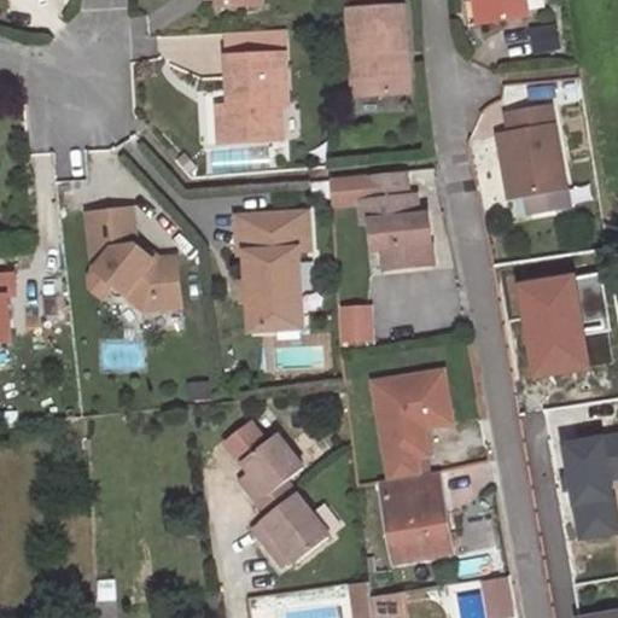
[(219,0),(220,10),(266,7),(264,0),(219,0)]
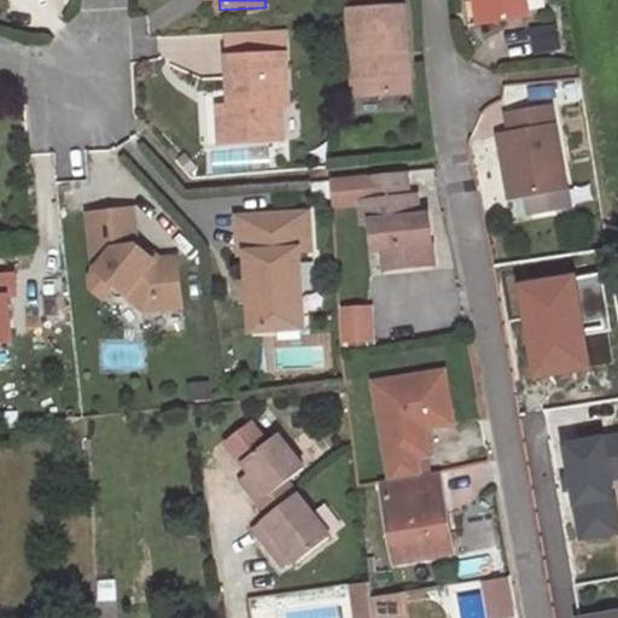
[(528,19),(524,0),(476,0),(477,4),(481,27),(528,19)]
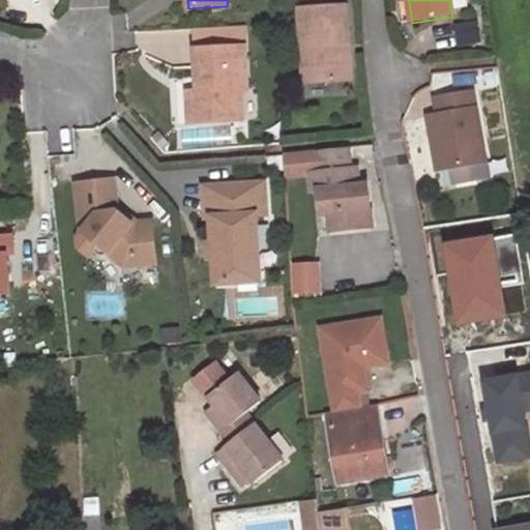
[(412,23),(409,3),(400,5),(403,25),(412,23)]
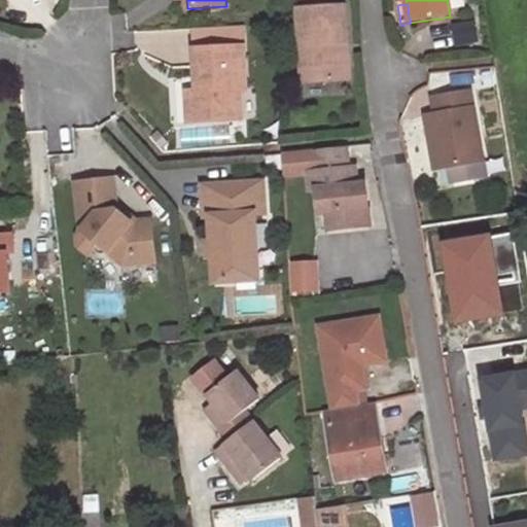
[(323,6),(299,8),(303,83),(344,81),(343,43),(350,44),(348,5),(323,6)]
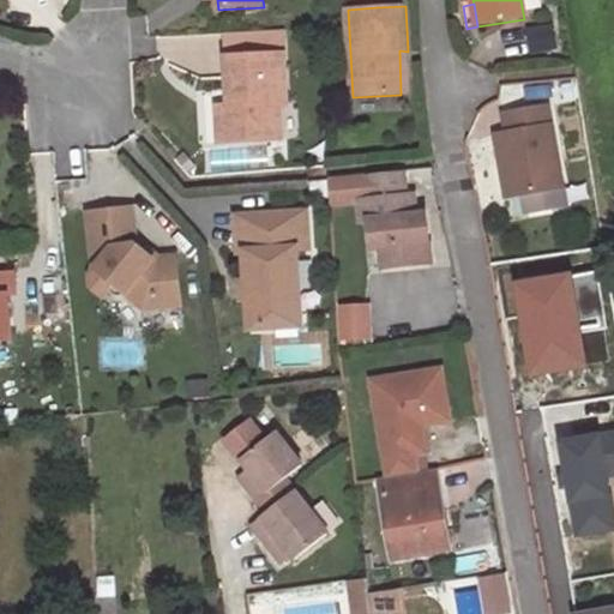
[(228,37),(232,108),(220,108),(221,143),(282,139),(281,103),(288,103),(284,34),(228,37)]
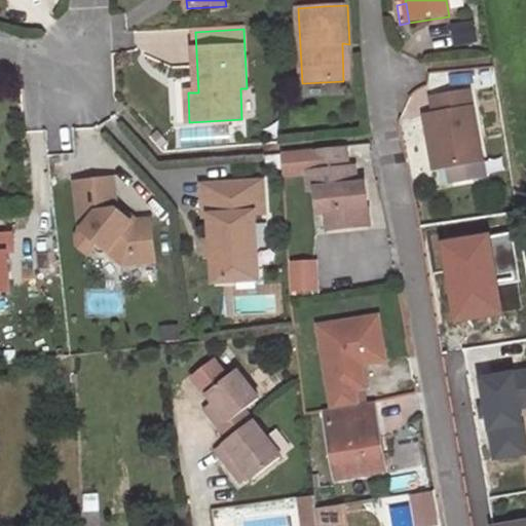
[(342,43),(343,81),(351,81),(349,44),(342,43)]
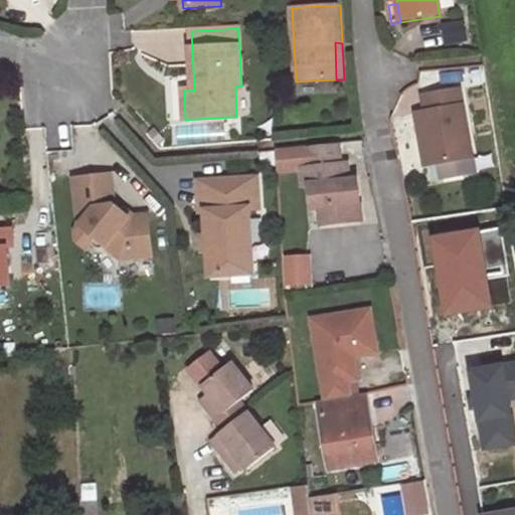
[(462,88),(425,94),(428,111),(423,112),(430,144),(433,163),(440,162),(443,177),(477,171),(462,88)]
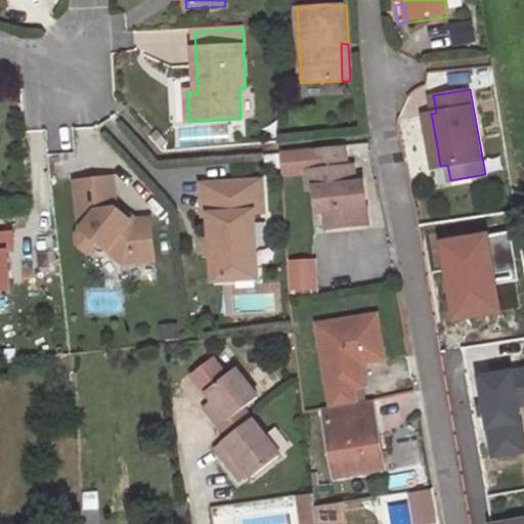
[(317,185),(320,208),(326,208),(337,207),(338,224),(370,222),(366,179),(357,180),(355,162),(345,163),(343,143),(281,148),(282,169),(308,166),(310,185),(317,185)]
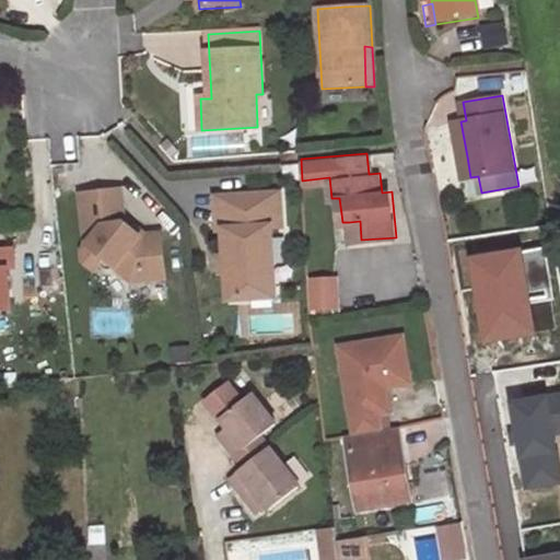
[(459,158),(464,178),(470,177),(467,156),(459,158)]
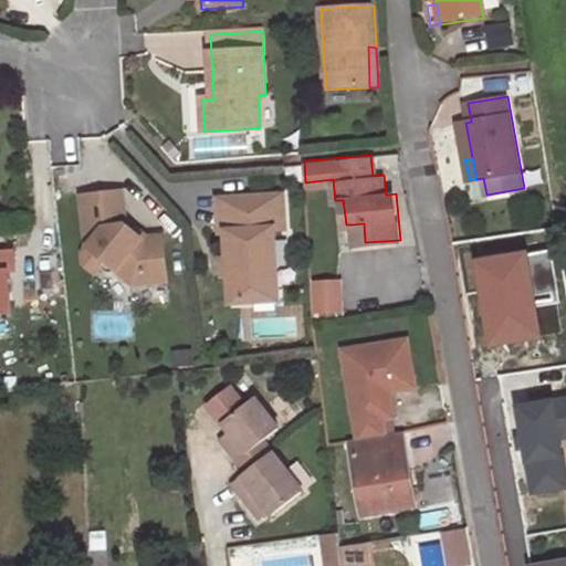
[(171,285),(168,232),(134,236),(130,189),(80,192),(85,273),(115,271),(116,290),(171,285)]
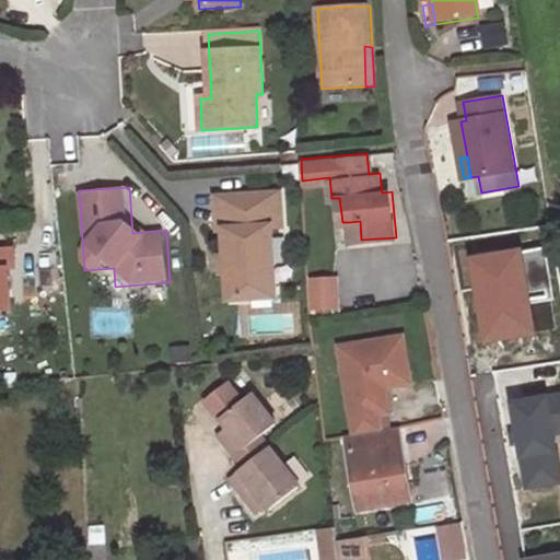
[(283,194),(219,198),(221,231),(228,231),(232,301),(279,299),(275,228),(286,228),(283,194)]
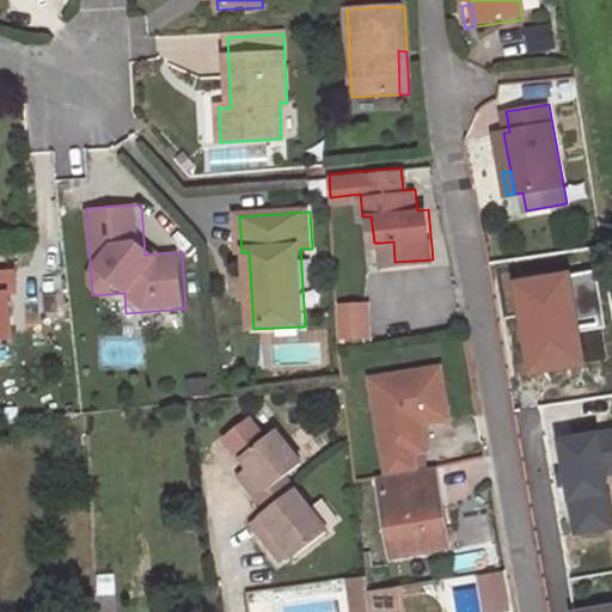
[(383,263),(395,262),(393,242),(381,243),(383,263)]
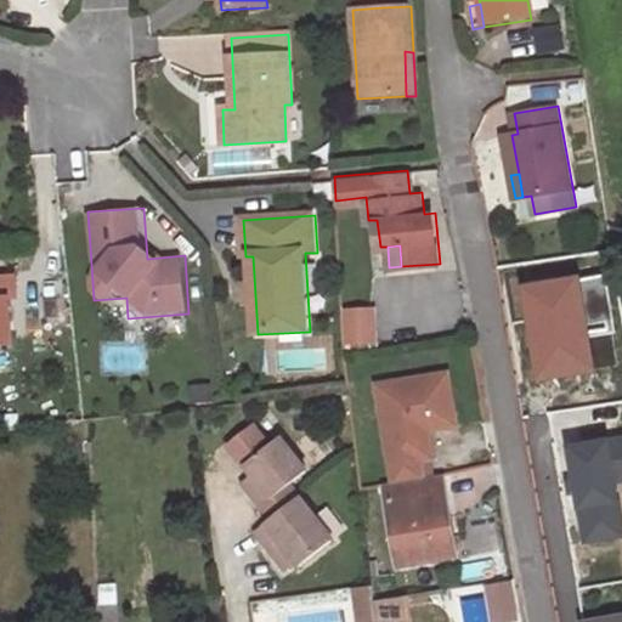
[(0,273),(0,345),(18,345),(16,273),(0,273)]
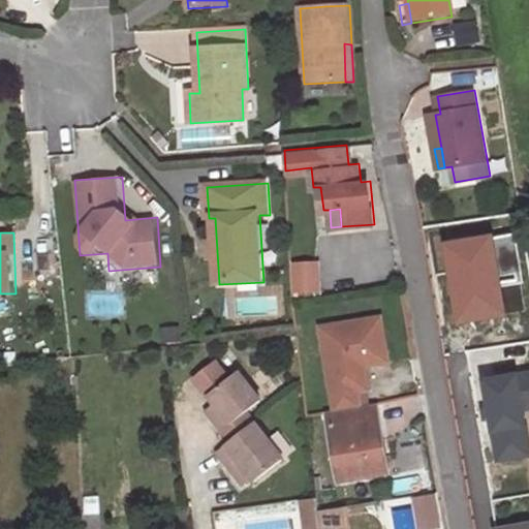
[(515,234),(445,245),(460,320),(517,312),(511,280),(522,279),(515,234)]
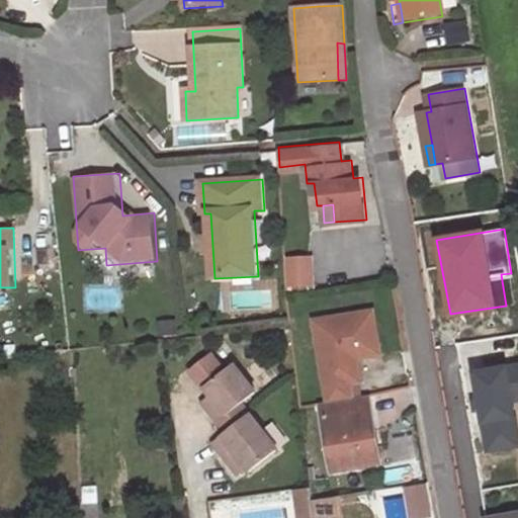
[(316,289),(316,256),(285,256),(285,289),(316,289)]
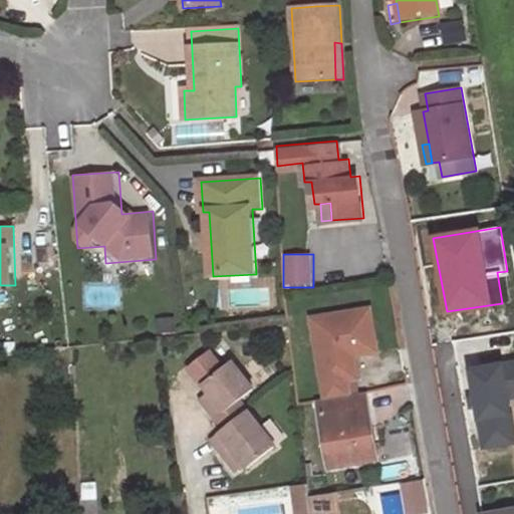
[(375,340),(369,308),(312,318),(323,383),(347,379),(358,378),(354,355),(353,354),(344,355),(342,346),(375,340)]
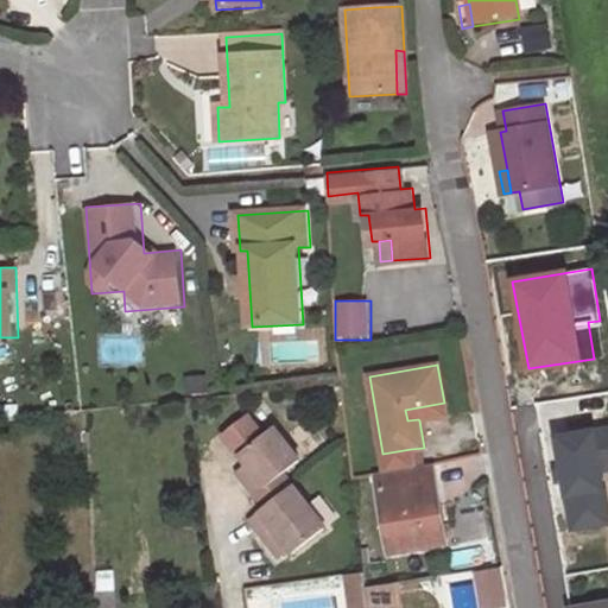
[(447,416),(444,403),(405,410),(407,420),(418,419),(419,420),(447,416)]
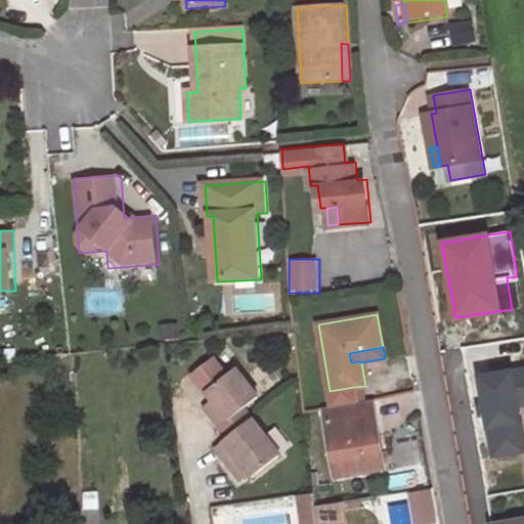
[(214,397),(220,405),(212,411),(221,424),(247,404),(259,396),(237,365),(227,373),(214,356),(194,370),(214,397)]
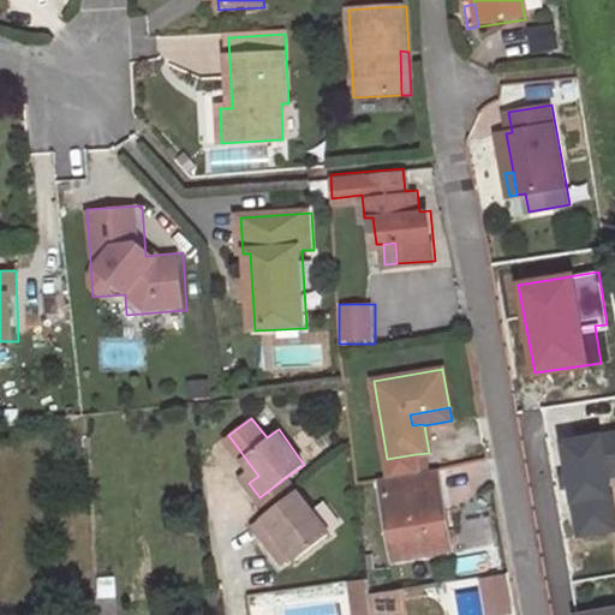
[(418,472),(416,454),(387,459),(389,477),(418,472)]
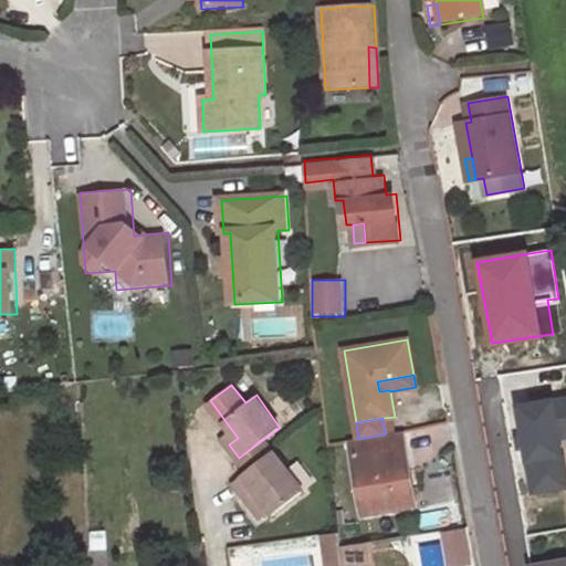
[(229,444),(238,438),(231,429),(222,435),(229,444)]
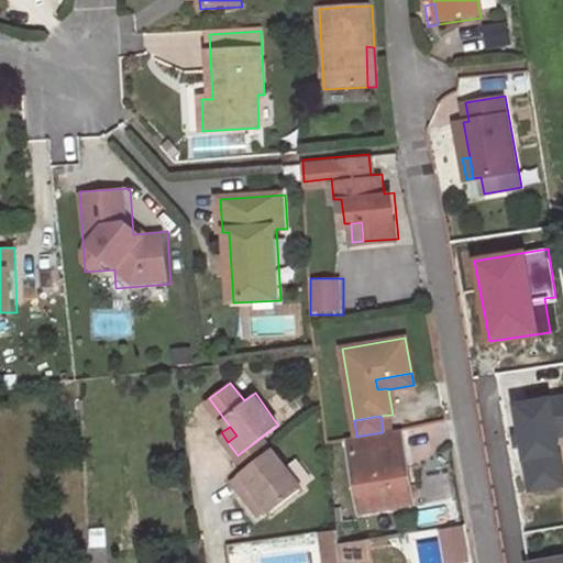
[(356,437),(349,438),(362,510),(410,503),(401,445),(395,446),(393,431),(383,432),(356,437)]
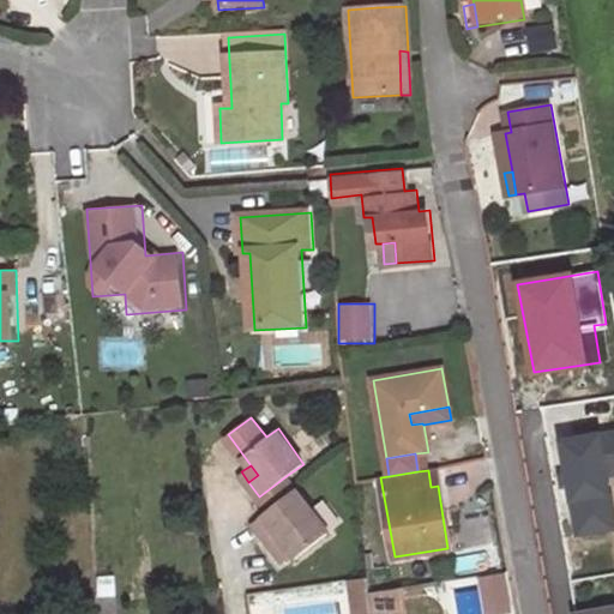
[(269,509),(299,487),(289,474),(259,497),(269,509)]
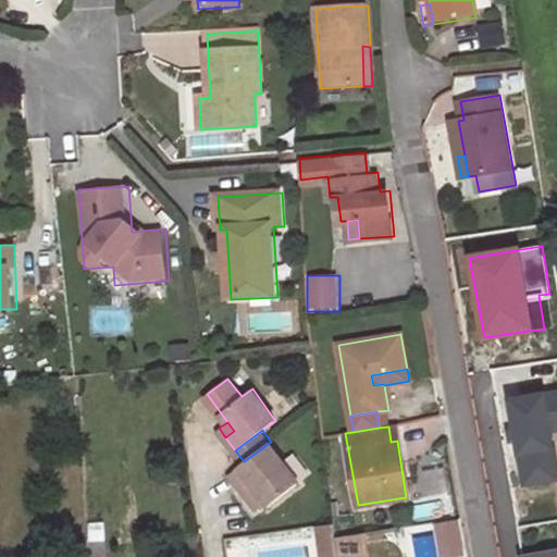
[(251,480),(267,502),(269,504),(300,481),(271,442),(244,461),(231,471),(243,485),(251,480)]
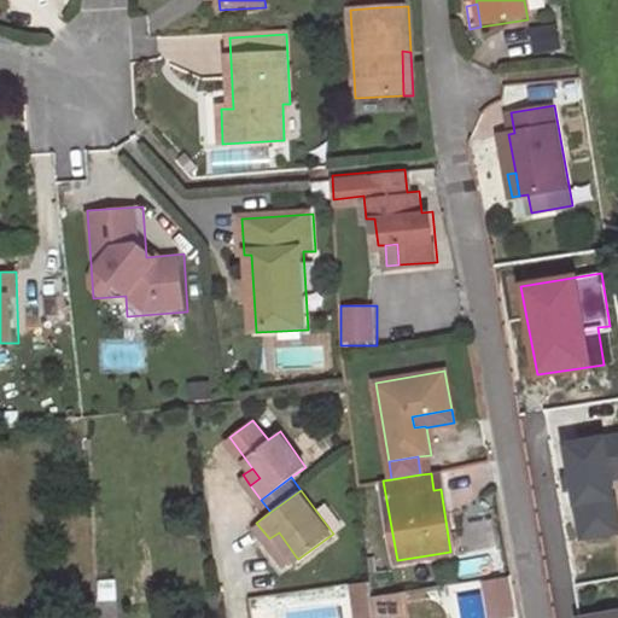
[(296,557),(279,532),(269,538),(287,564),(296,557)]
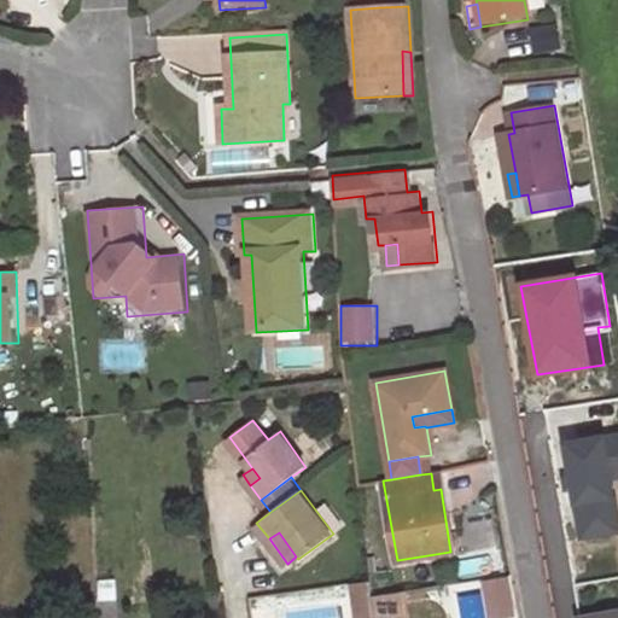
[(512,576),(484,581),(491,617),(508,617),(519,616),(512,576)]
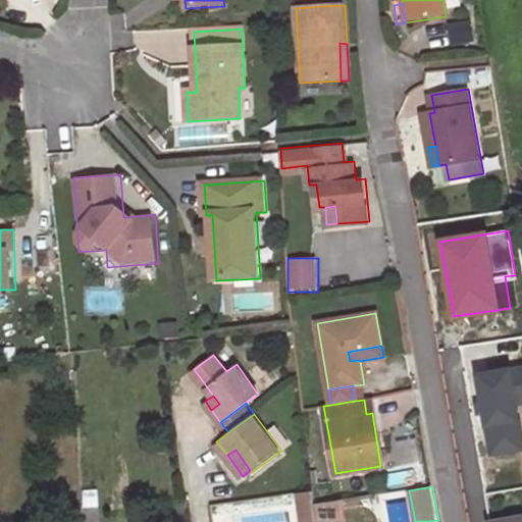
[(316,521),(312,491),(303,492),(306,521),(316,521)]
